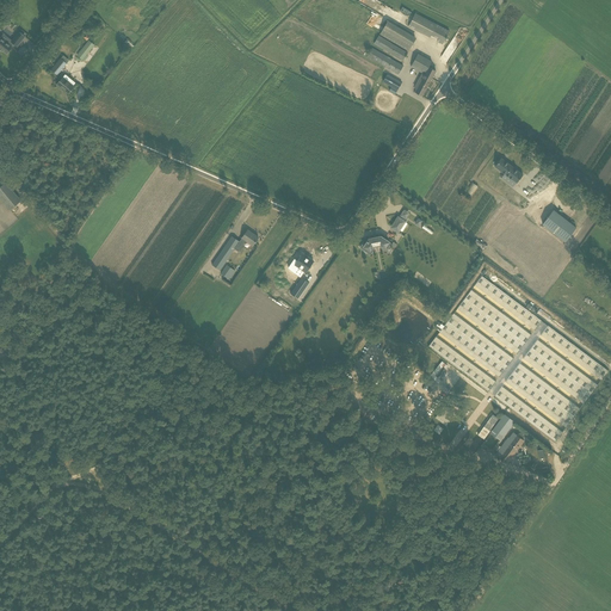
[(386,18),(392,8),(375,0),(357,0),(357,1),(386,18)]
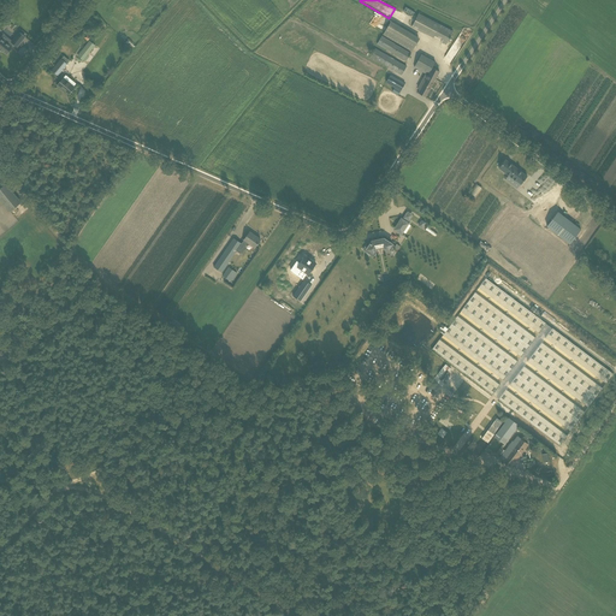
[(419,13),(412,27),(433,37),(434,35),(443,39),(440,41),(446,43),(452,31),(419,13)]
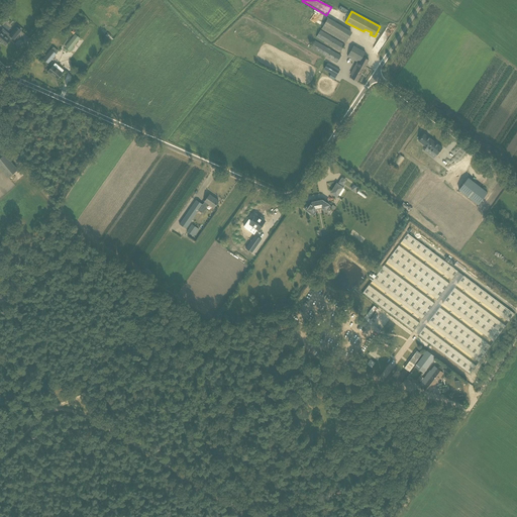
[(352,31),(328,17),(321,29),(345,42),(352,31)]
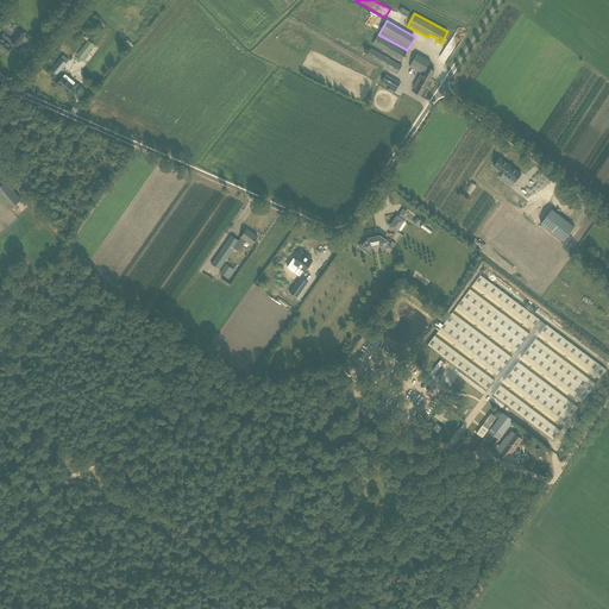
[(17,46),(25,37),(19,32),(11,42),(17,46)]
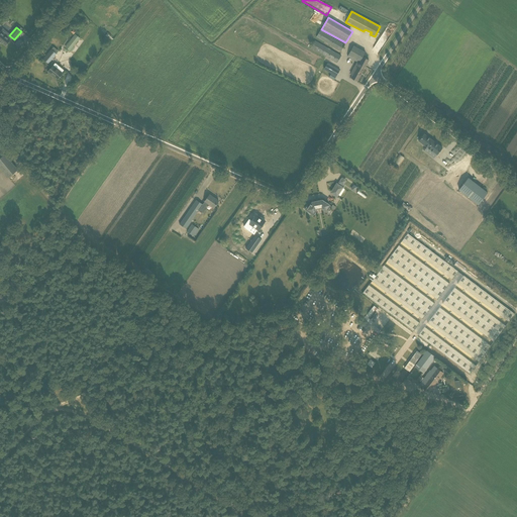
[(10,39),(0,30),(0,40),(1,41),(1,42),(2,43),(3,42),(6,45),(10,39)]
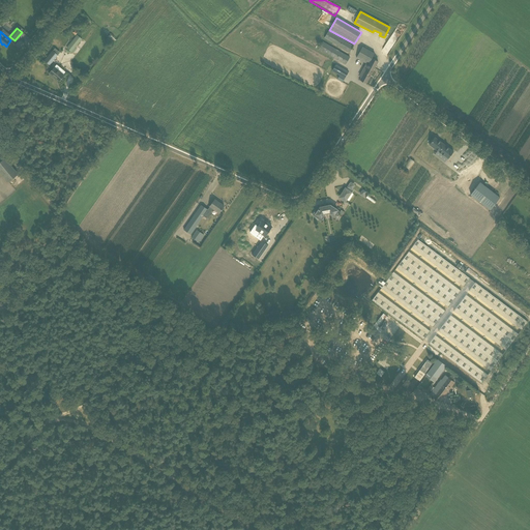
[(350,52),(353,46),(328,31),(324,37),(350,52)]
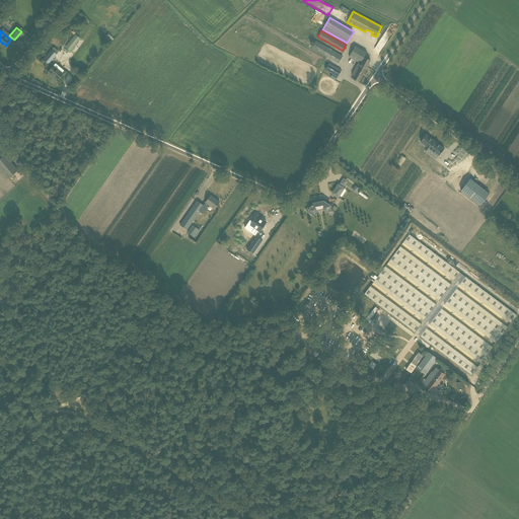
[(76,34),(65,47),(70,51),(81,39),(76,34)]
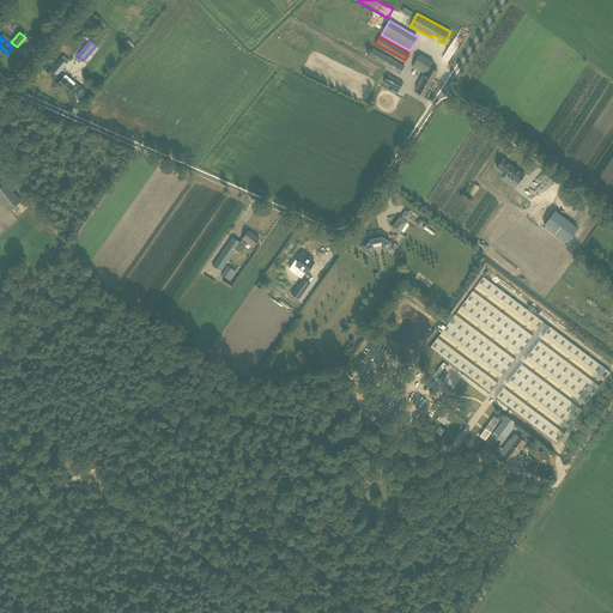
[(400,74),(405,66),(374,48),(369,56),(400,74)]
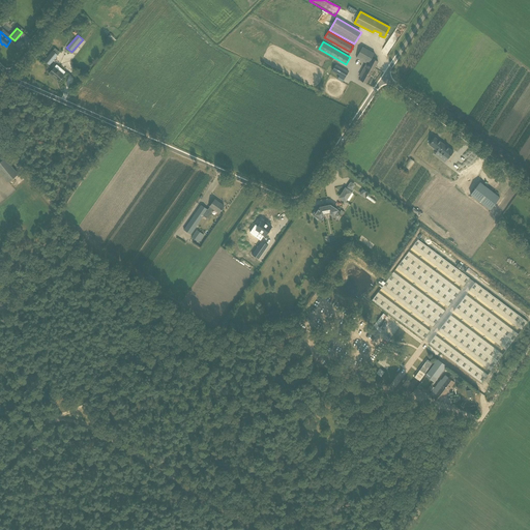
[(366,83),(378,61),(372,58),(374,54),(363,47),(357,58),(366,63),(362,70),(364,72),(360,79),(366,83)]
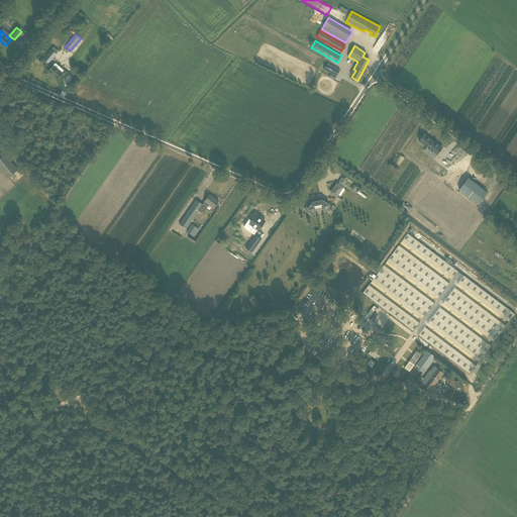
[(43,59),(48,64),(57,54),(52,49),(43,59)]
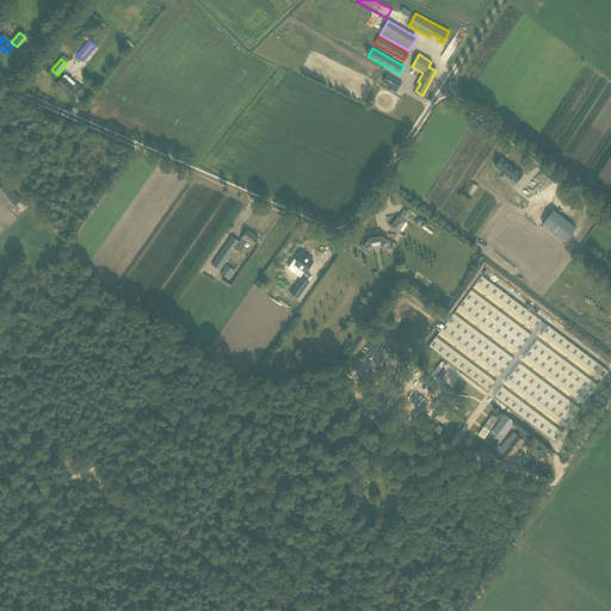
[(387,74),(383,81),(397,90),(402,82),(387,74)]
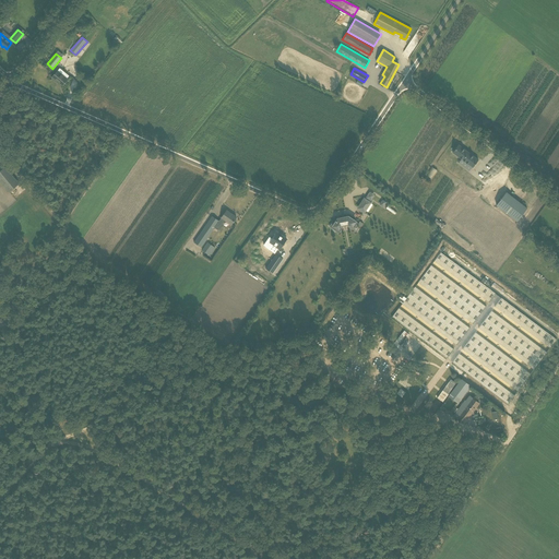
[(57,81),(62,85),(68,79),(58,71),(51,78),(56,81),(57,81)]
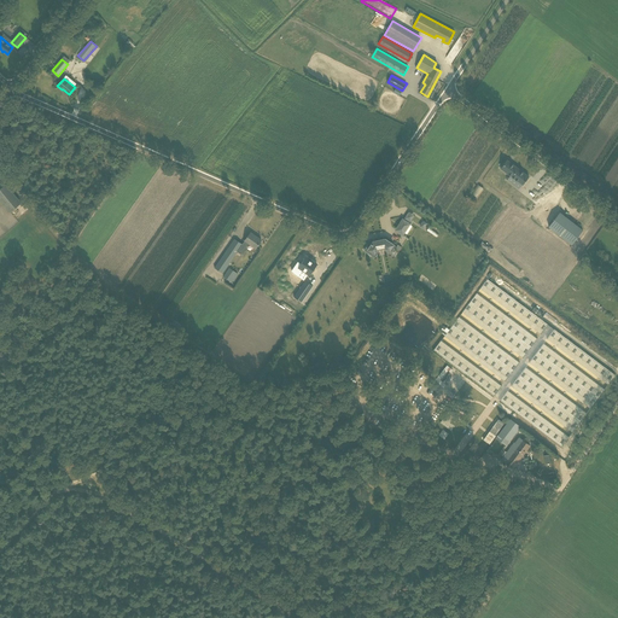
[(507,159),(500,168),(523,185),(529,176),(507,159)]
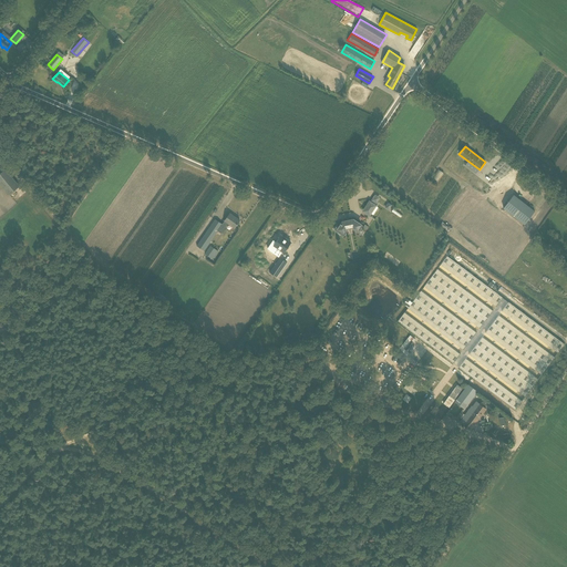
[(485,188),(506,177),(500,166),(485,174),(487,176),(481,179),(485,188)]
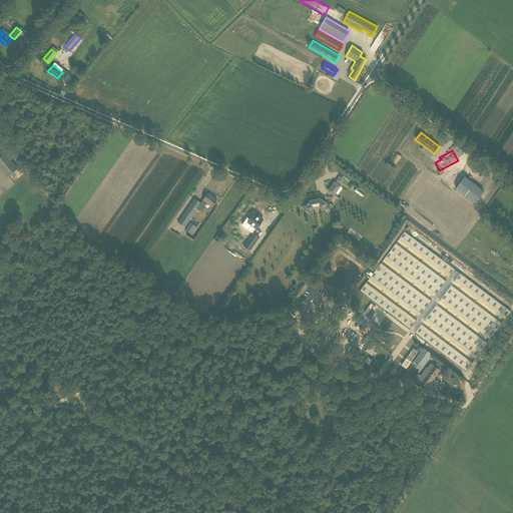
[(18,168),(5,152),(0,156),(0,165),(8,176),(18,168)]
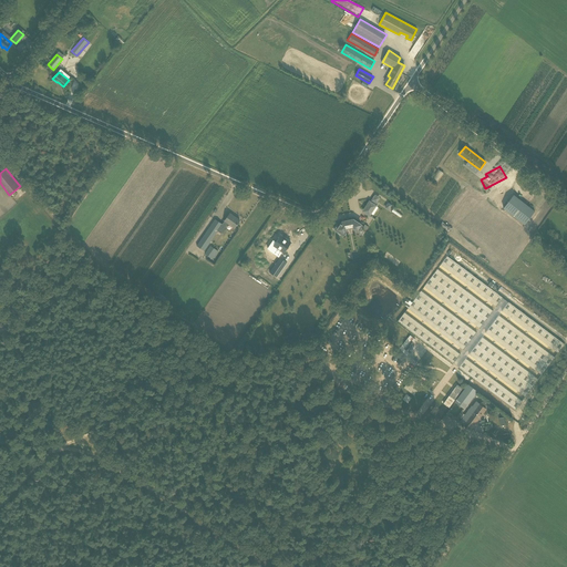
[(433,179),(439,182),(444,172),(439,169),(433,179)]
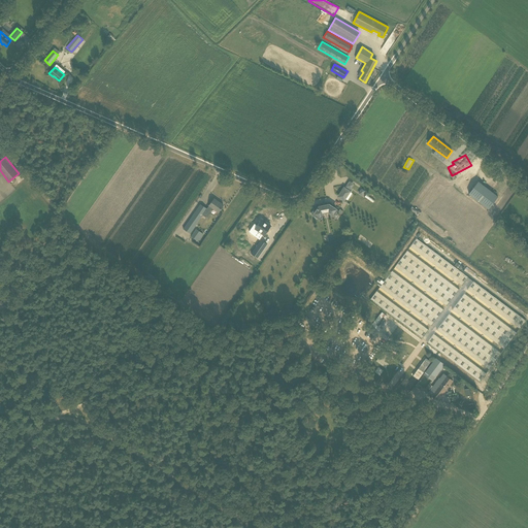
[(466,189),(471,185),(466,180),(462,185),(466,189)]
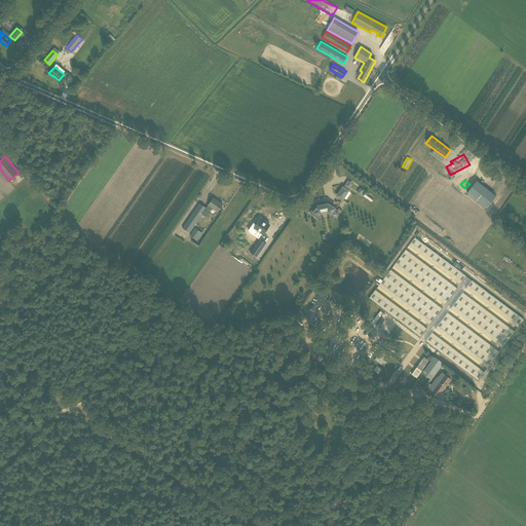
[(477,181),(466,193),(486,208),(496,196),(477,181)]
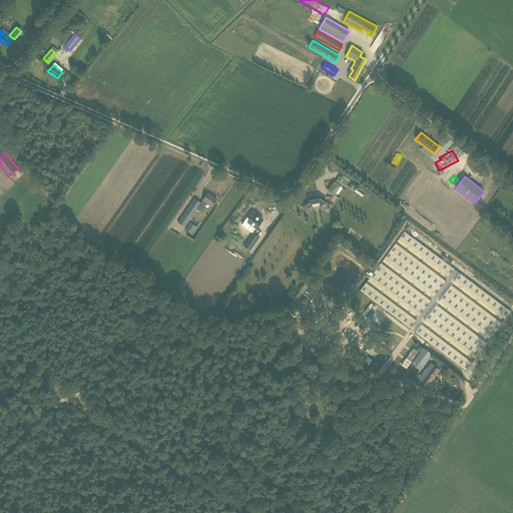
[(334,194),(340,186),(335,182),(329,190),(334,194)]
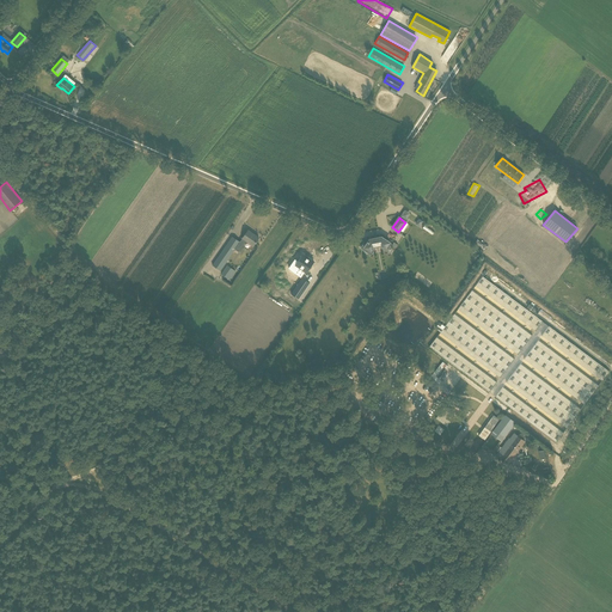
[(232,237),(213,265),(220,270),(236,249),(239,251),(246,240),(254,245),(259,238),(248,230),(239,243),(232,237)]
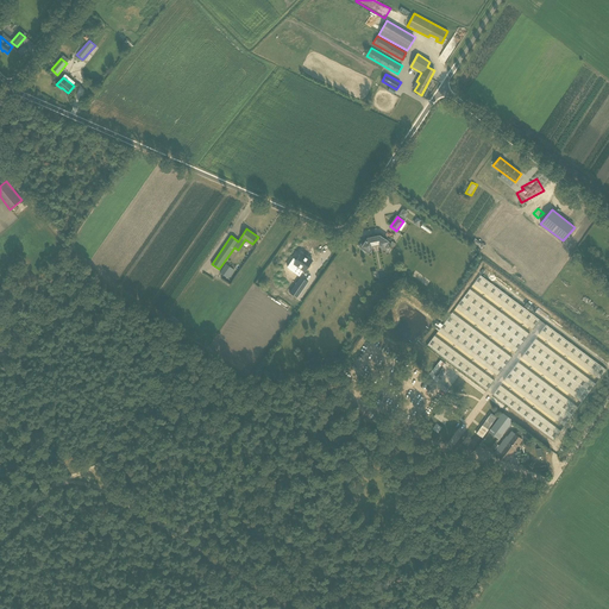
[(387,245),(389,242),(380,236),(375,237),(375,236),(372,237),(368,238),(366,240),(364,244),(362,243),(359,246),(363,250),(365,248),(369,250),(371,244),(378,243),(383,246),(385,244),(387,245)]
